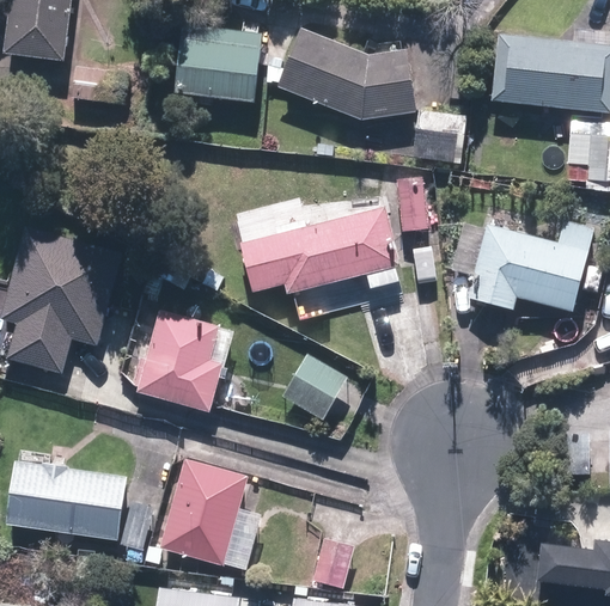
[(8,0),(4,53),(65,60),(71,0),(8,0)]
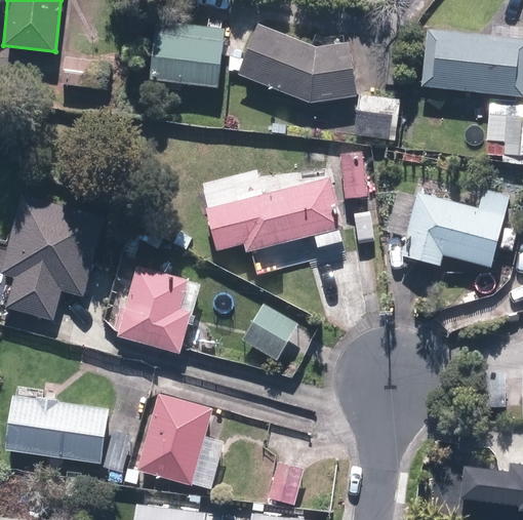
[(313,46),(258,22),(236,75),(308,105),(355,97),(347,41),(313,46)]
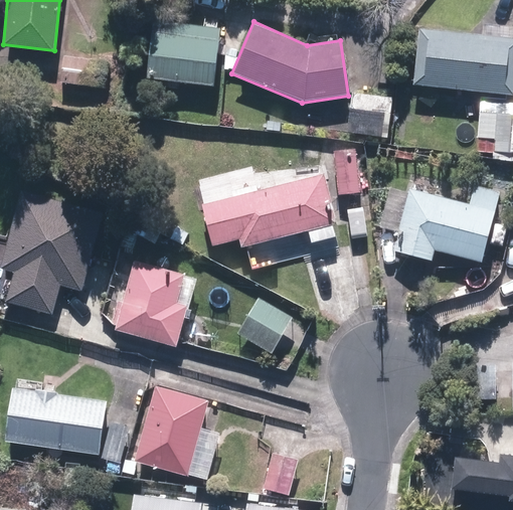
[(220,26),(150,23),(148,83),(218,87),(220,26)]
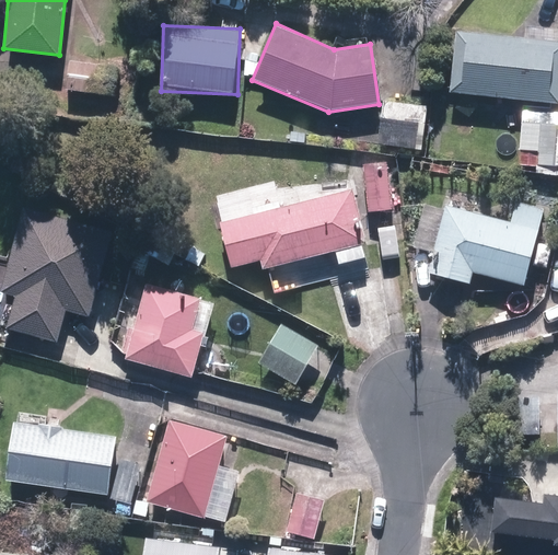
[(557,37),(452,30),(448,97),(523,103),(522,168),(557,170),(557,37)]
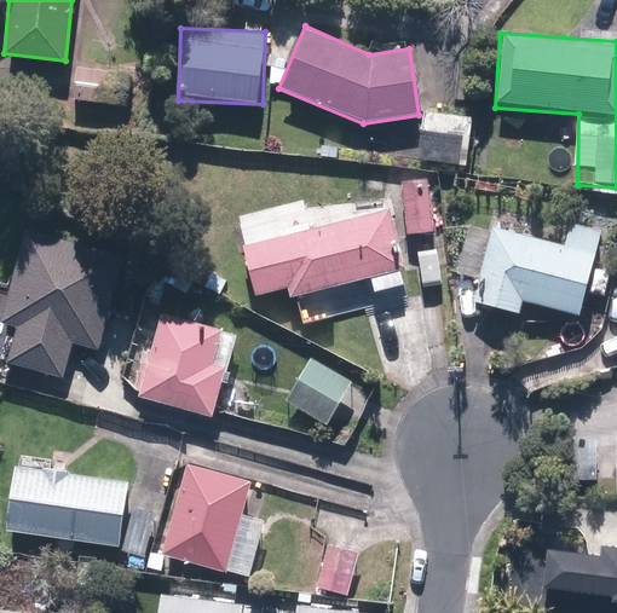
[(130,67),(75,65),(74,100),(128,102),(130,67)]
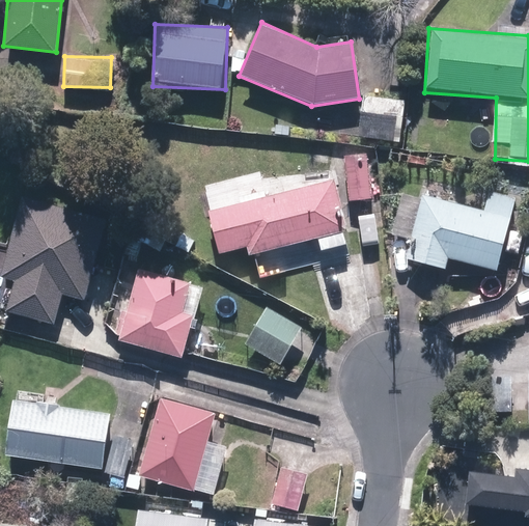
[(402,91),(362,91),(361,144),(402,144),(402,91)]
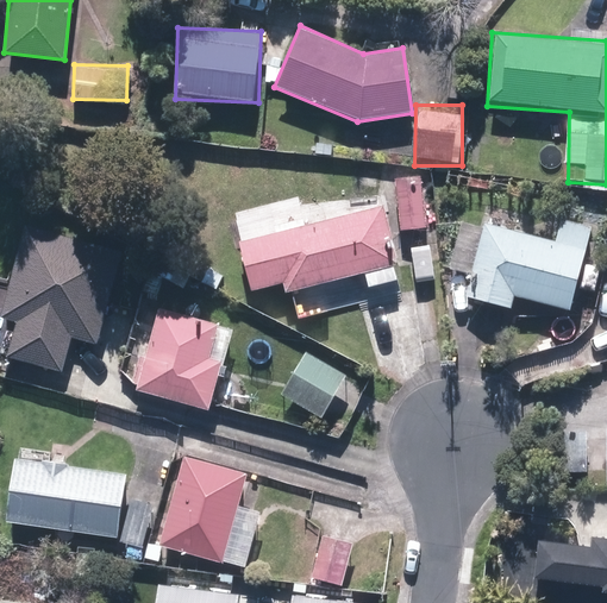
[(417,170),(389,175),(401,242),(429,237),(417,170)]
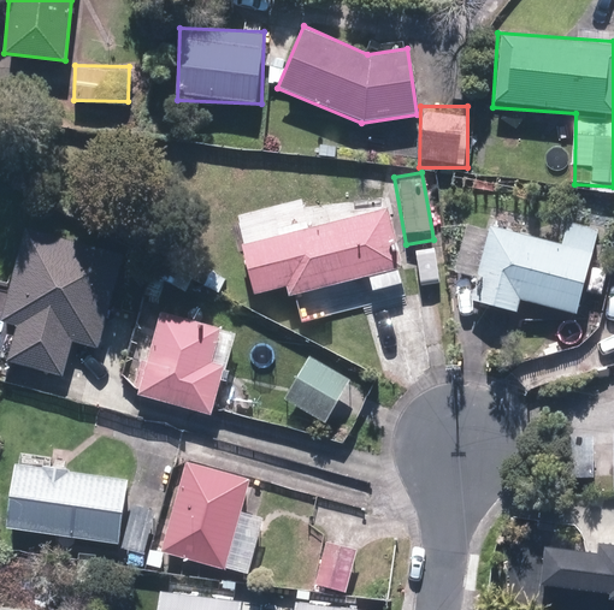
[(244,219),(235,221),(252,292),(287,284),(290,297),(296,296),(301,320),(407,295),(385,201),(353,209),(348,193),(310,202),(307,191),(242,207),(244,219)]
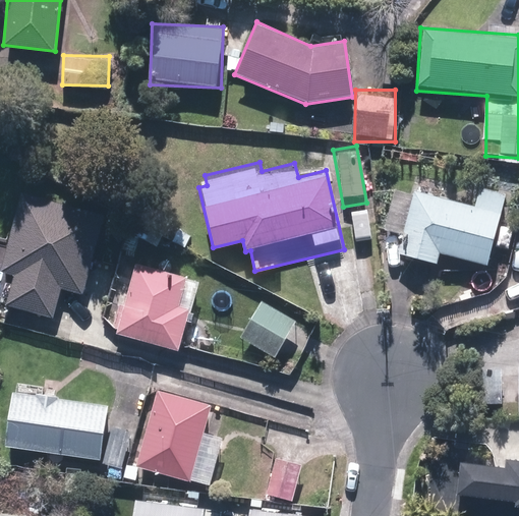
[(474,205),(413,191),(398,260),(436,268),(439,254),(488,265),(489,262),(508,266),(514,237),(498,234),(506,196),(477,190),(474,205)]
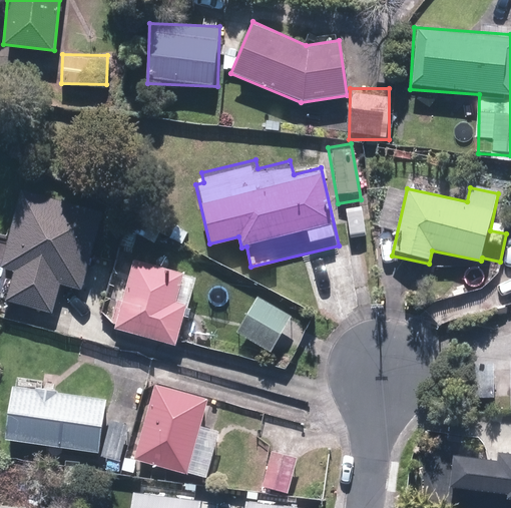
[(103,209),(22,188),(10,235),(0,232),(0,270),(11,274),(4,302),(54,314),(60,290),(82,295),(103,209)]
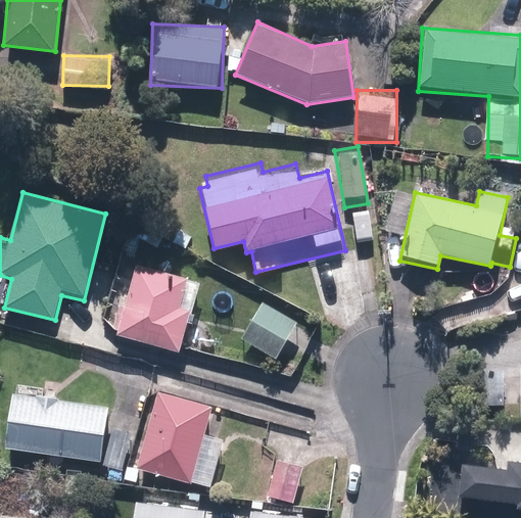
[(199,281),(134,265),(115,338),(180,355),(199,281)]
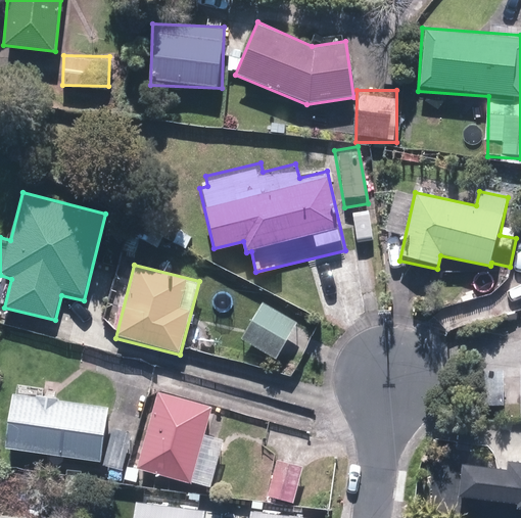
[(299,317),(267,297),(243,339),(276,358),(299,317)]
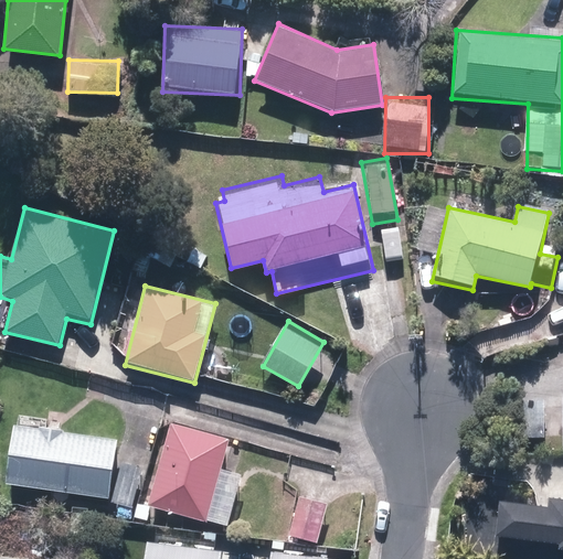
[(544,397),(521,397),(520,438),(544,439),(544,397)]
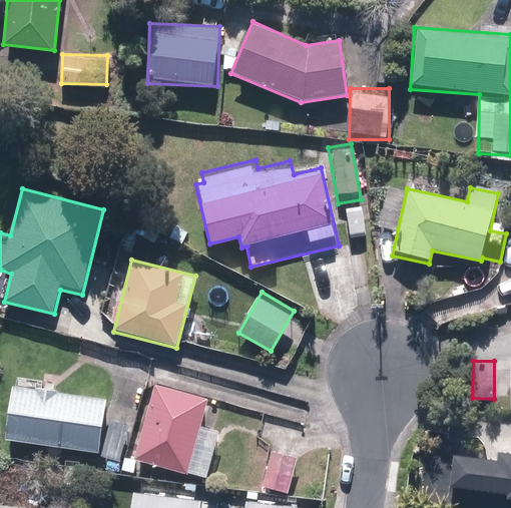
[(207,396),(153,382),(133,459),(204,477),(216,428),(200,424),(207,396)]
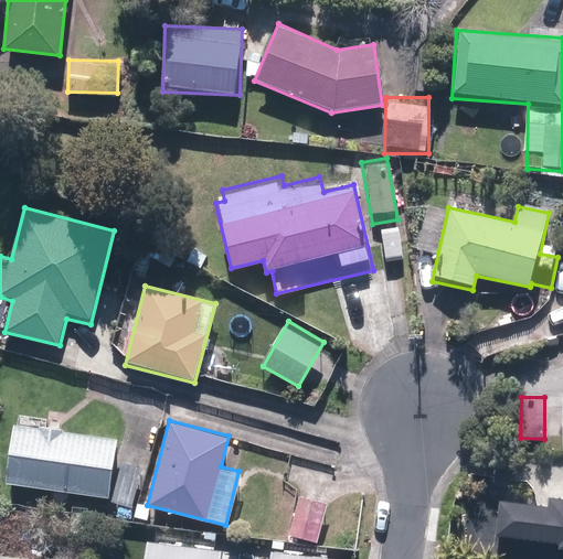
[(117,440),(13,425),(4,483),(108,498),(117,440)]
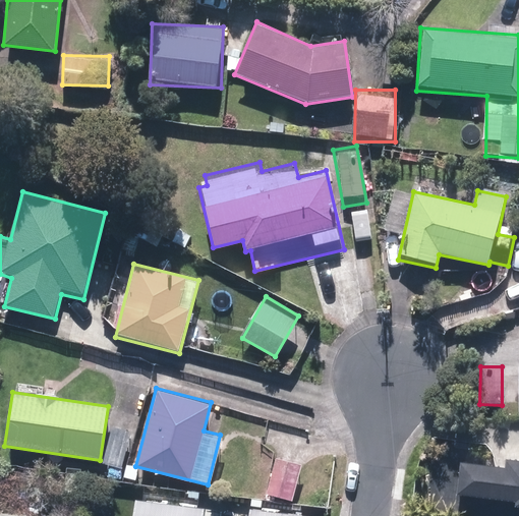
[(310,456),(284,450),(275,489),(301,495),(310,456)]
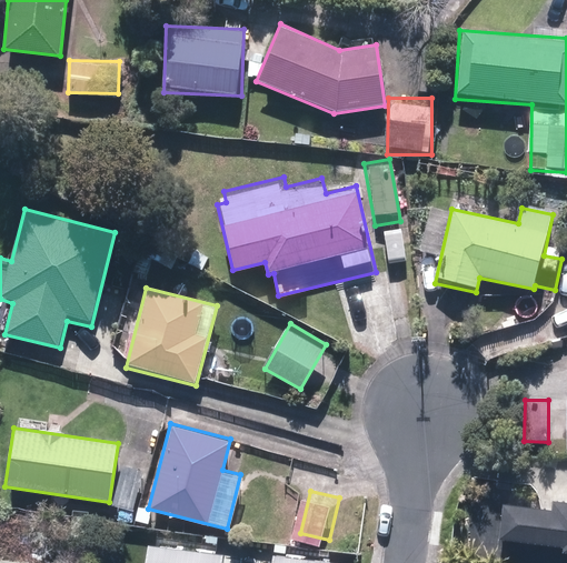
[(550,506),(499,503),(498,540),(557,543),(557,551),(566,551),(566,496),(565,501),(550,501),(550,506)]
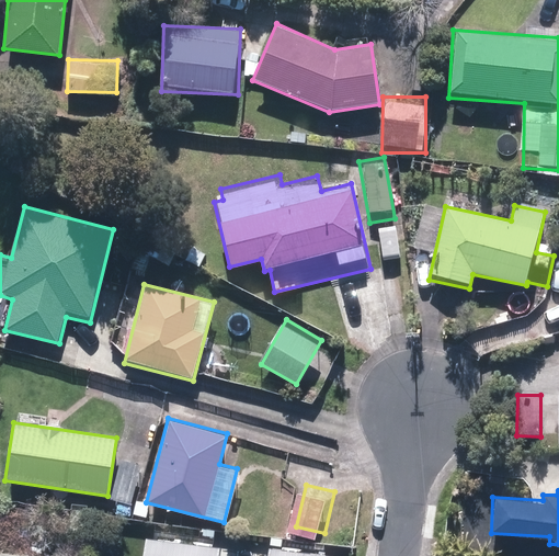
[(162,523),(157,555),(232,555),(236,533),(162,523)]
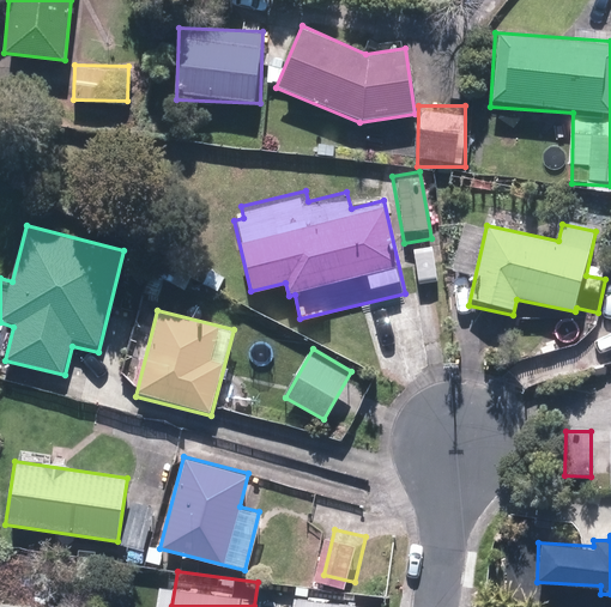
[(307,606),(381,606),(383,594),(310,584),(307,606)]
